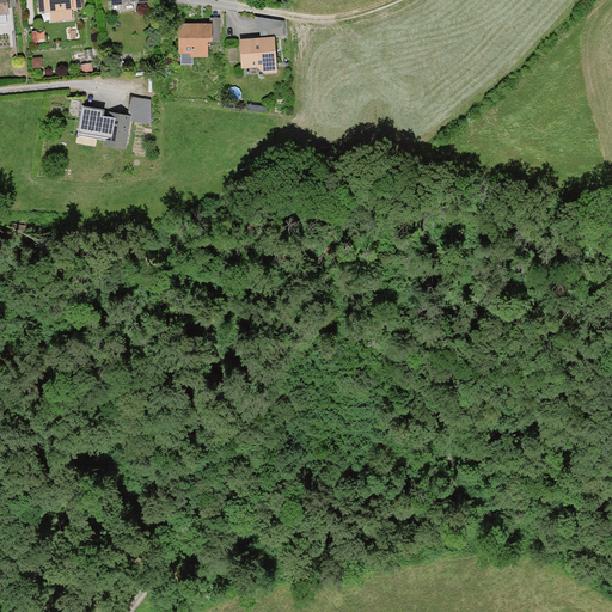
[(13,8),(12,0),(0,0),(0,25),(4,25),(4,16),(7,16),(7,8),(13,8)]
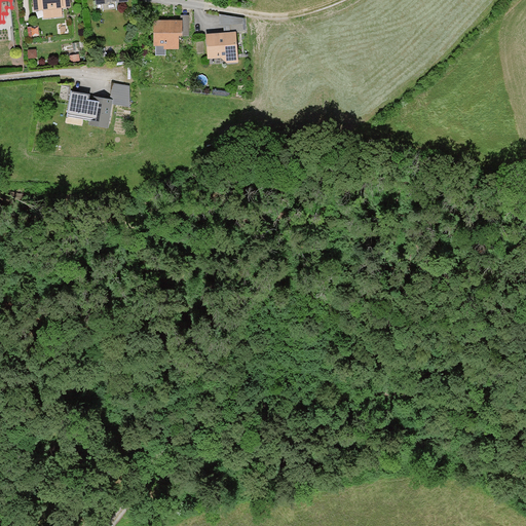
[(31,0),(32,12),(42,11),(42,19),(61,17),(60,7),(69,7),(68,0),(31,0)]
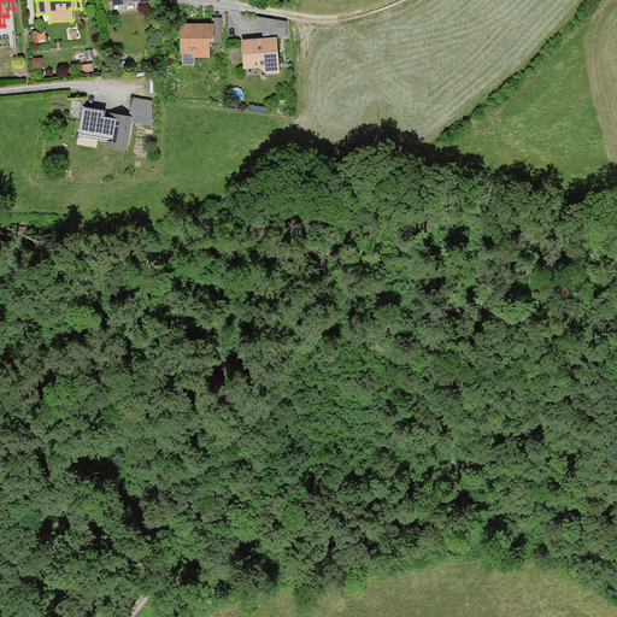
[(285,23),(256,18),(257,30),(260,30),(260,36),(285,36),(285,23)]
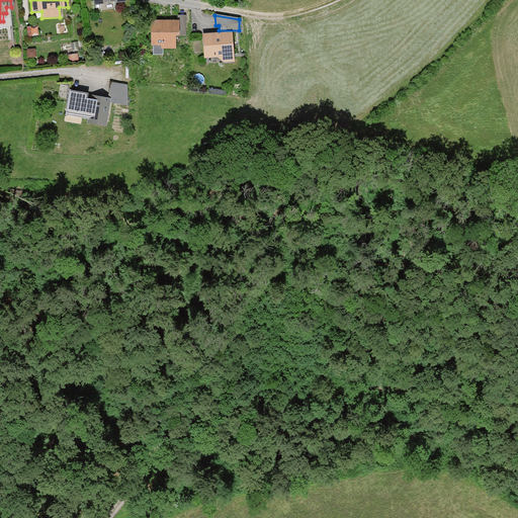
[(185,35),(185,16),(175,16),(175,20),(150,20),(150,47),(161,47),(161,49),(176,49),(176,35),(185,35)]
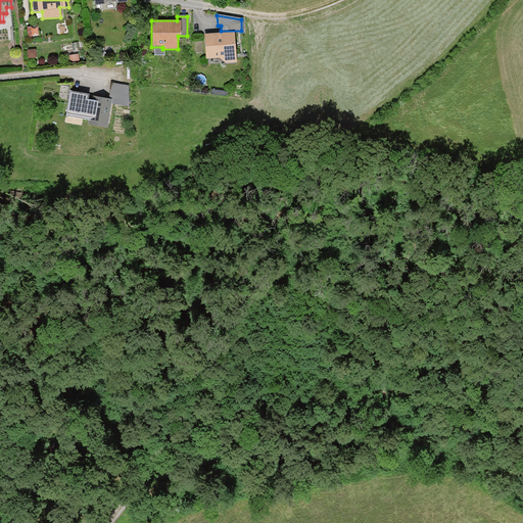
[(204,59),(220,58),(224,62),(235,62),(234,33),(203,35),(204,59)]
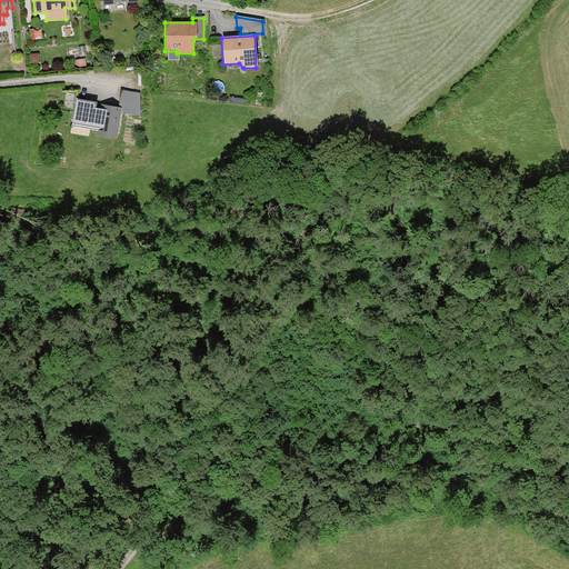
[(138,116),(138,93),(120,91),(118,107),(110,106),(110,110),(93,108),(95,103),(76,101),(71,127),(106,132),(105,138),(115,139),(119,112),(138,116)]
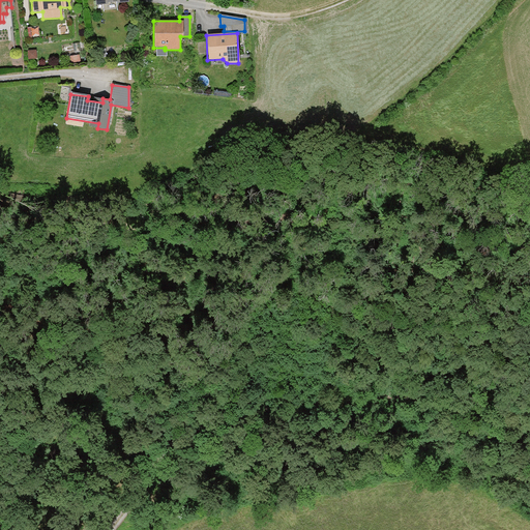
All buildings are outlined.
